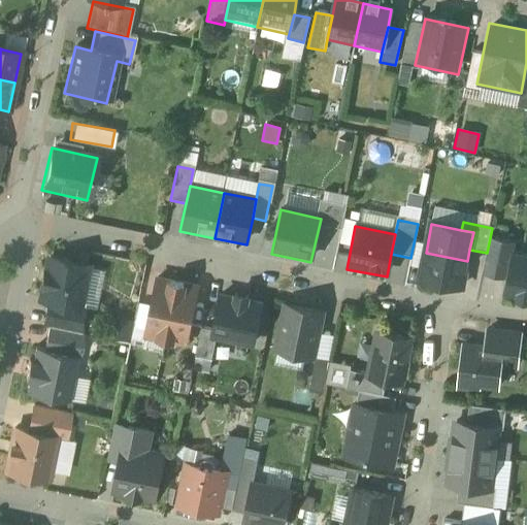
[(526,255),(511,252),(503,292),(526,296),(526,255)]
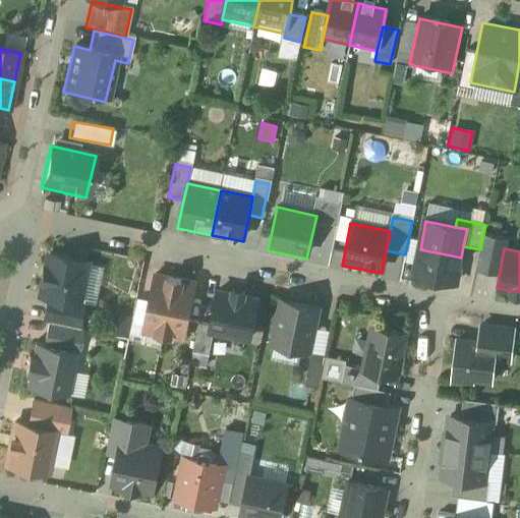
[(461,257),(420,249),(414,277),(455,285),(461,257)]
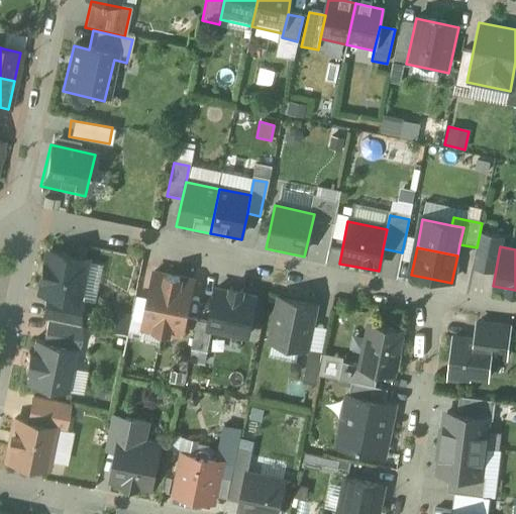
[(95,265),(43,253),(34,297),(44,299),(40,319),(82,327),(95,265)]
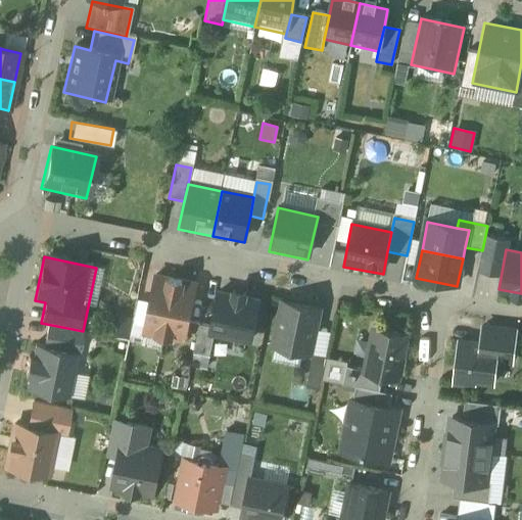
[(143,334),(164,338),(177,282),(154,277),(143,334)]
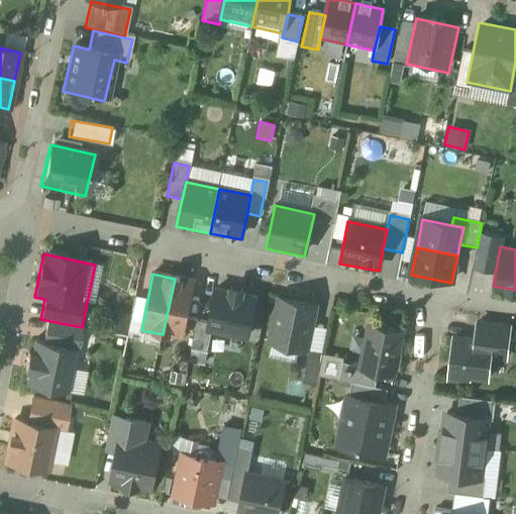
[(191,282),(175,279),(163,334),(180,338),(191,282)]
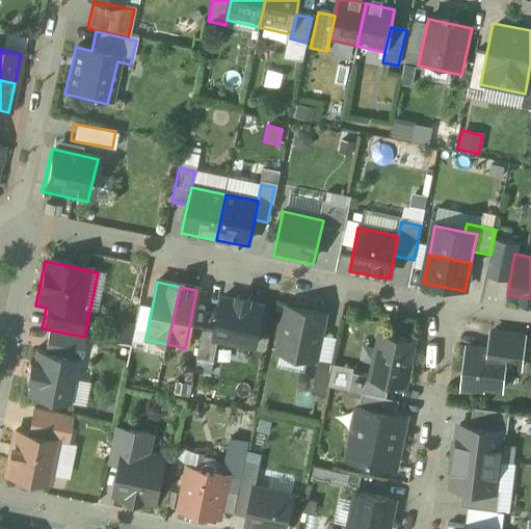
[(263,308),(223,299),(215,339),(214,342),(218,343),(254,351),(263,308)]
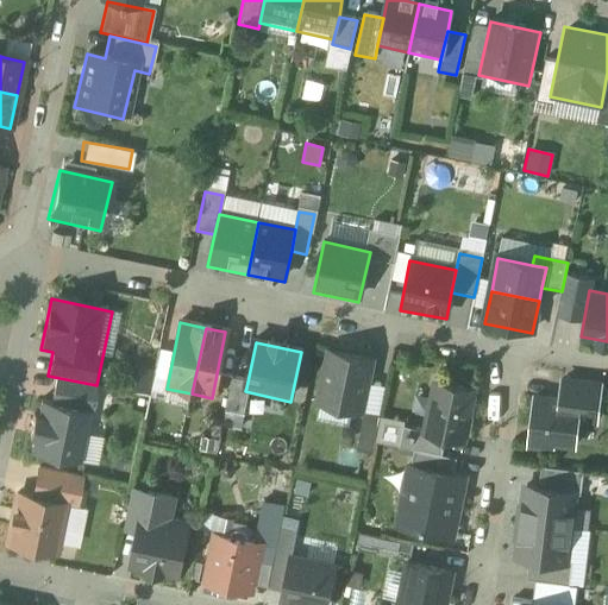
[(373,360),(326,351),(315,403),(363,413),(373,360)]
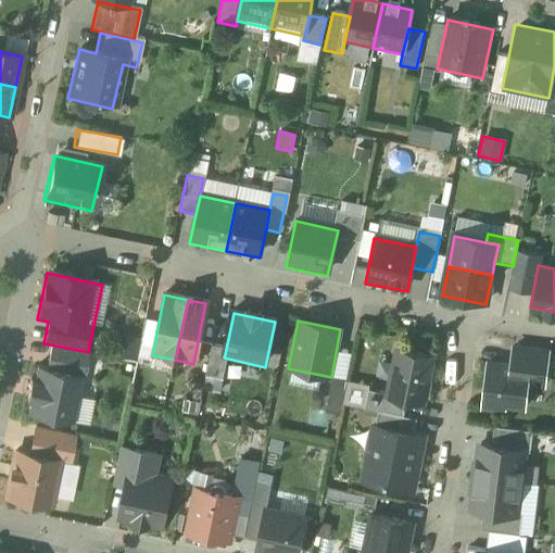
[(127,336),(122,359),(135,361),(139,338),(127,336)]
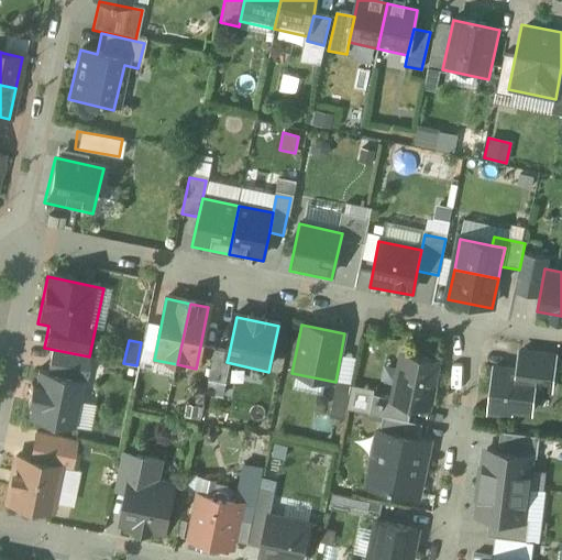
[(439,362),(398,353),(388,401),(409,406),(428,409),(439,362)]
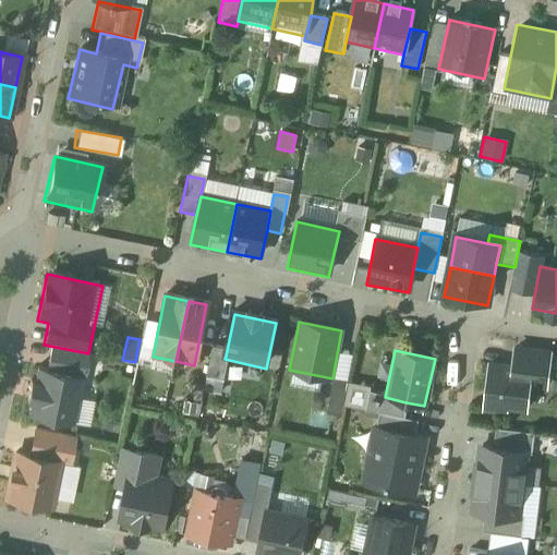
[(223,385),(229,360),(225,359),(226,356),(213,352),(206,382),(223,385)]
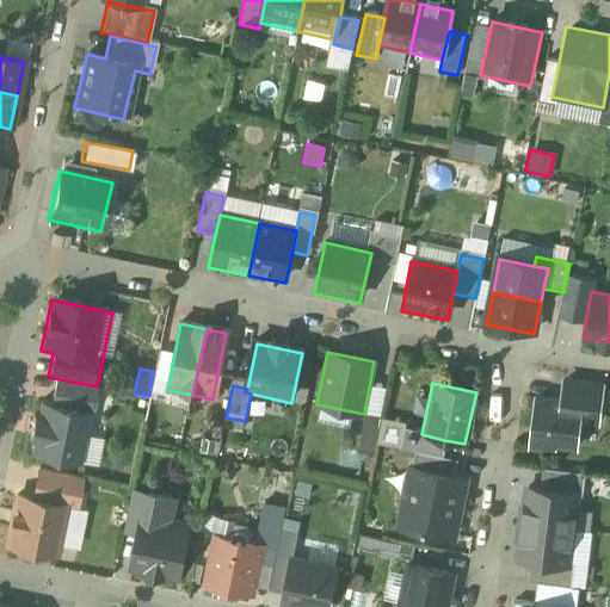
[(603,390),(564,385),(561,404),(583,407),(580,422),(599,425),(603,390)]
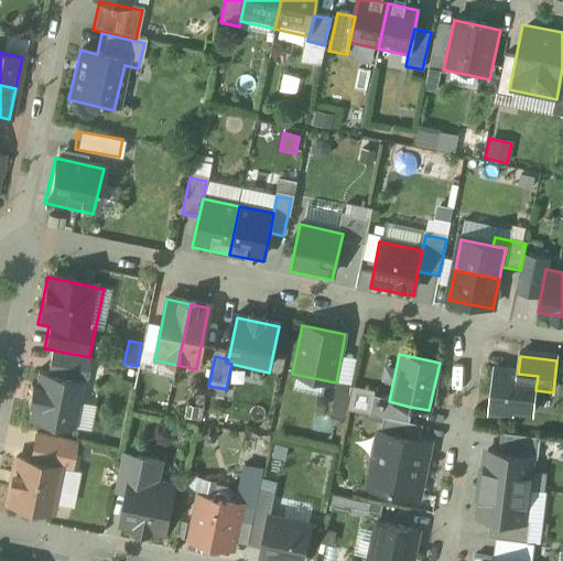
[(518,374),(494,370),(488,416),(512,419),(512,412),(533,414),(536,390),(538,376),(518,374)]
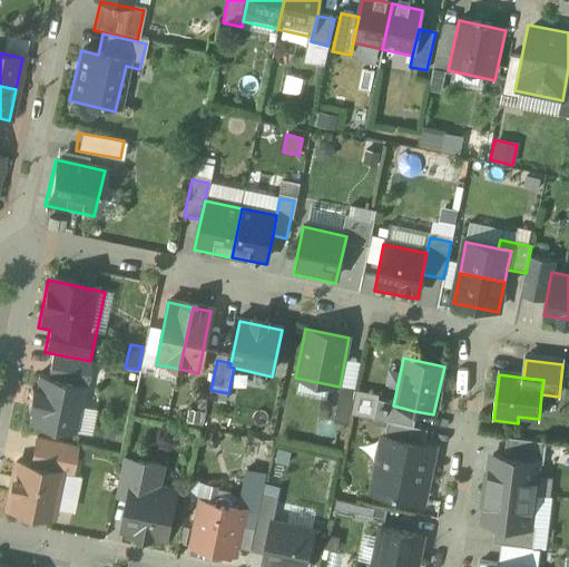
[(37,375),(25,426),(76,437),(88,388),(37,375)]
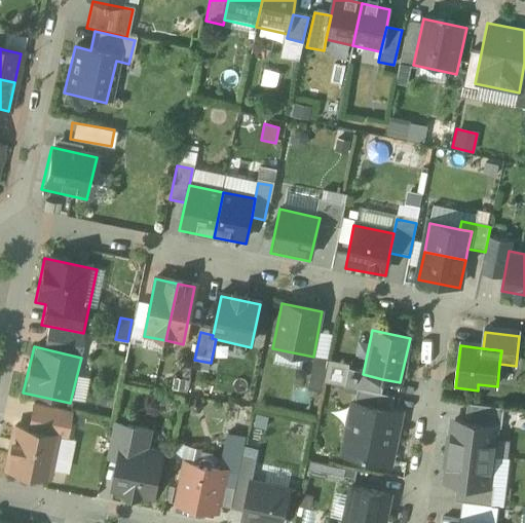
[(308,386),(321,388),(326,360),(313,358),(308,386)]
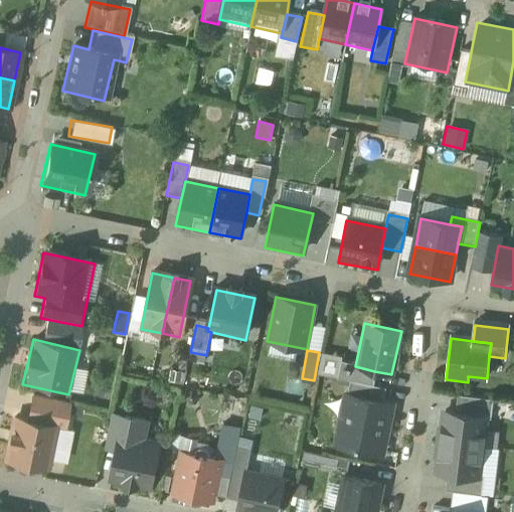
[(374,371),(355,366),(341,363),(338,378),(371,386),(374,371)]
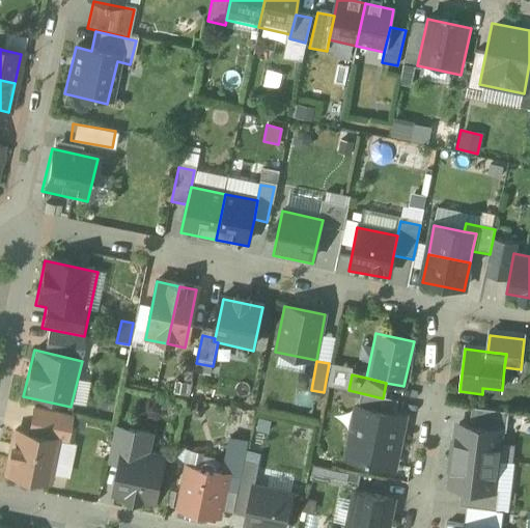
[(33,410),(28,436),(55,441),(56,436),(65,438),(70,417),(33,410)]
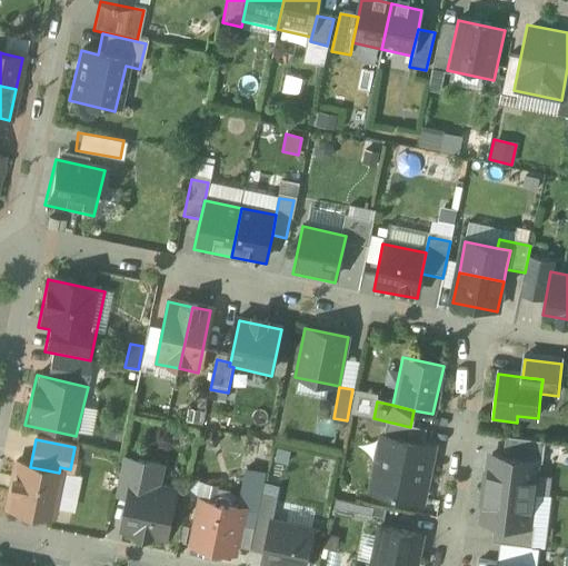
[(545,444),(506,439),(502,458),(536,463),(536,464),(542,465),(545,444)]
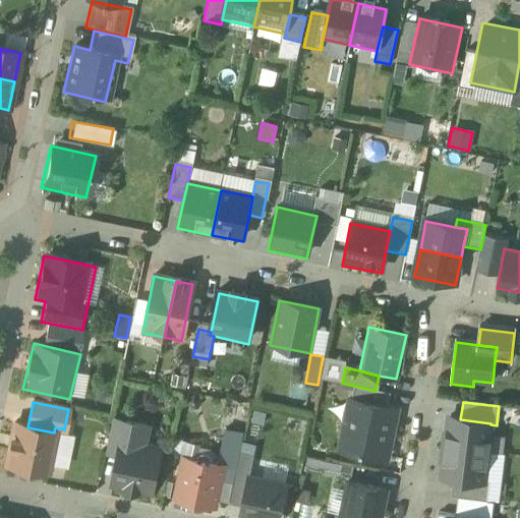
[(399,414),(347,404),(336,456),(388,467),(399,414)]
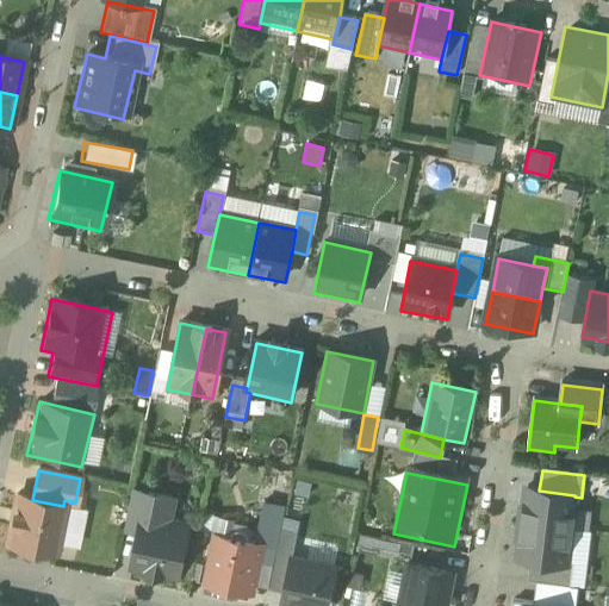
[(539,491),(527,489),(524,516),(521,514),(520,524),(570,531),(575,497),(575,495),(539,491)]
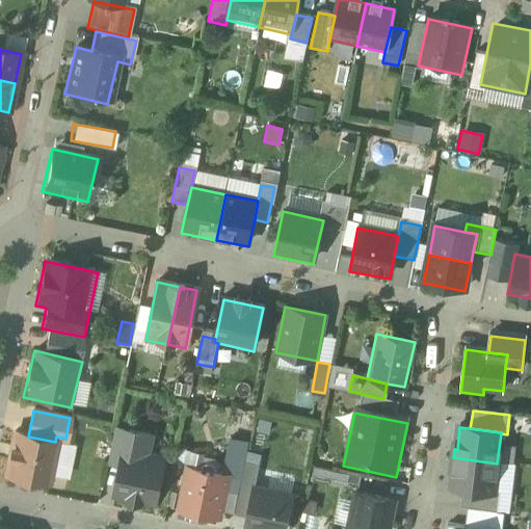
[(115,429),(108,465),(122,468),(115,498),(154,506),(162,465),(143,460),(149,435),(115,429)]
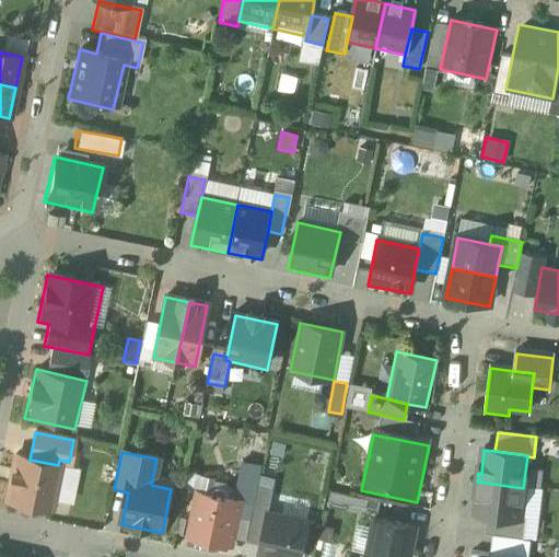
[(30,460),(15,456),(7,500),(49,509),(58,465),(30,460)]
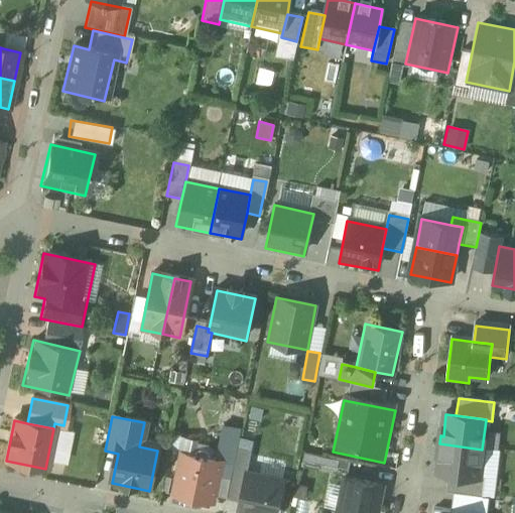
[(482,450),(439,443),(437,453),(440,453),(438,474),(448,476),(478,479),(479,478),(482,450)]
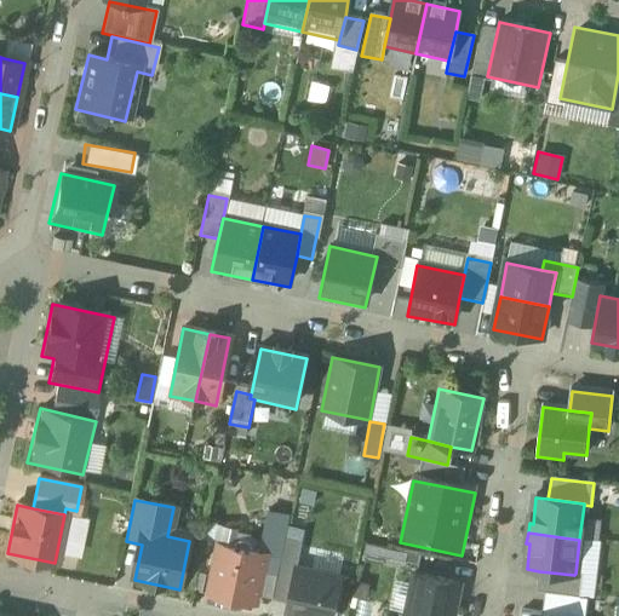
[(288,598),(294,571),(301,545),(284,541),(271,594),(288,598)]
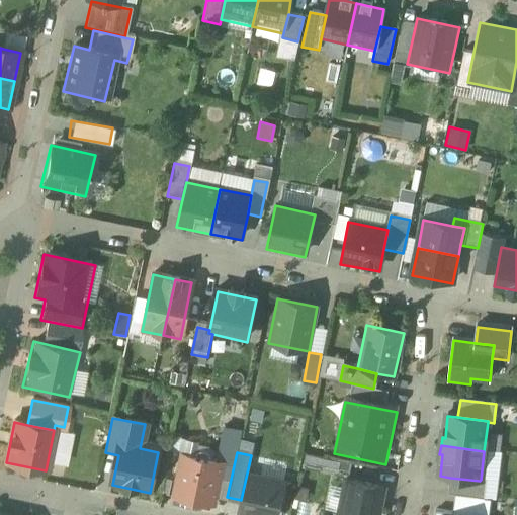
[(222,463),(179,454),(170,497),(212,506),(222,463)]
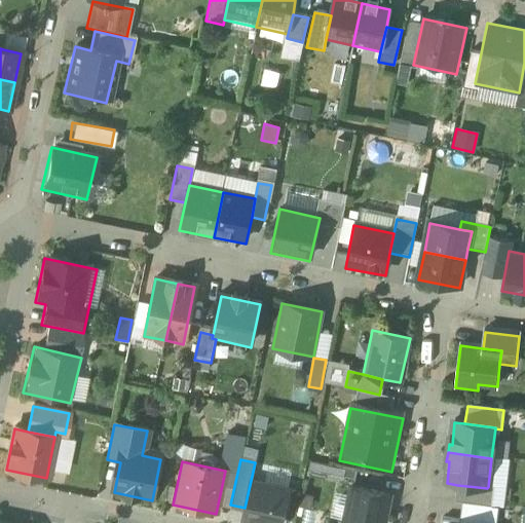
[(282,522),(289,493),(250,485),(245,508),(241,522),(282,522)]
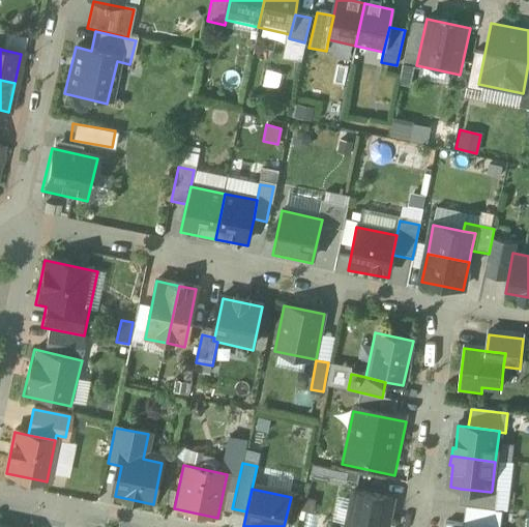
[(491,492),(461,489),(459,507),(495,511),(498,492),(492,491),(491,492)]
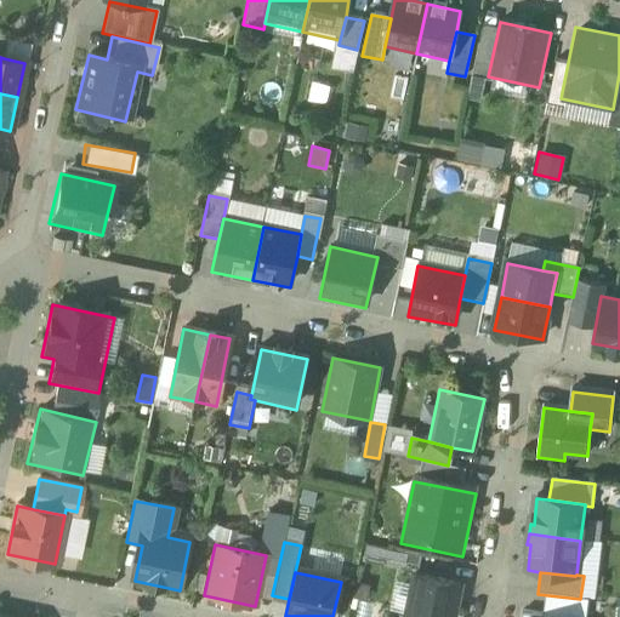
[(451,616),(459,588),(414,577),(404,616),(451,616)]
